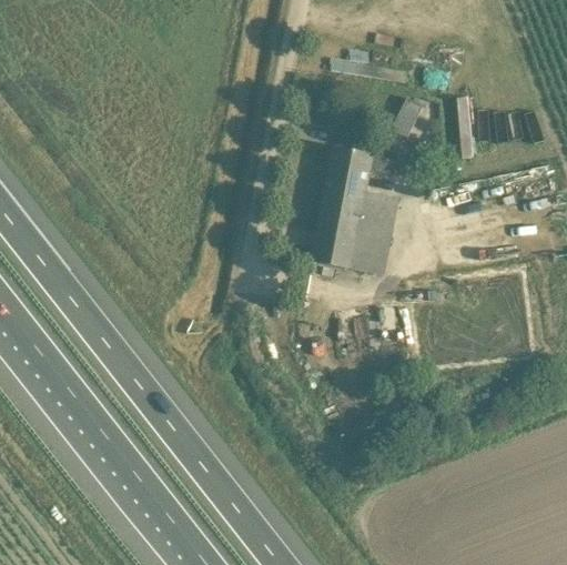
[(401,89),(404,69),(333,56),(328,76),(401,89)]
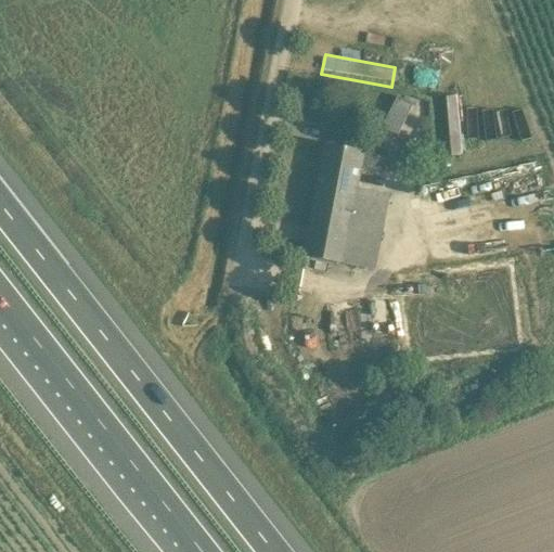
[(467,116),(468,99),(477,100),(477,78),(464,78),(463,146),(481,146),(482,117),(467,116)]
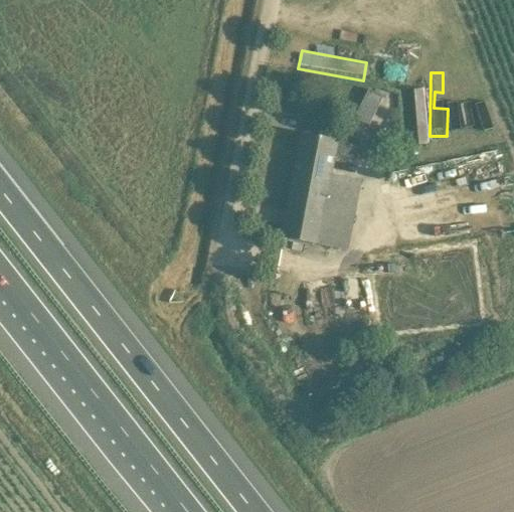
[(358,116),(373,120),(382,91),(367,86),(358,116)]
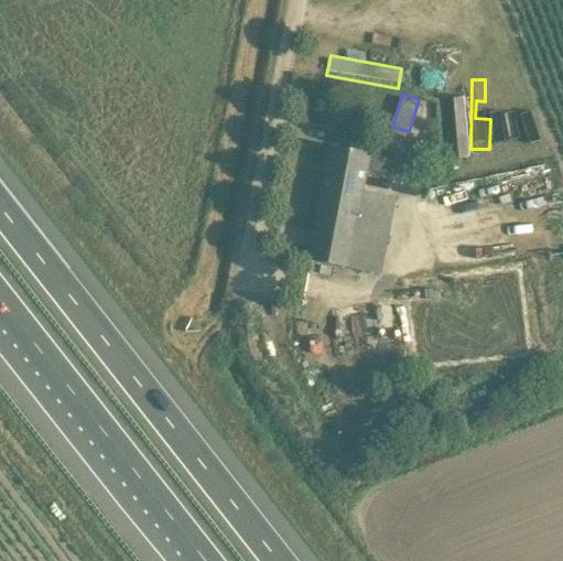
[(453,94),(455,153),(471,152),(468,94),(453,94)]
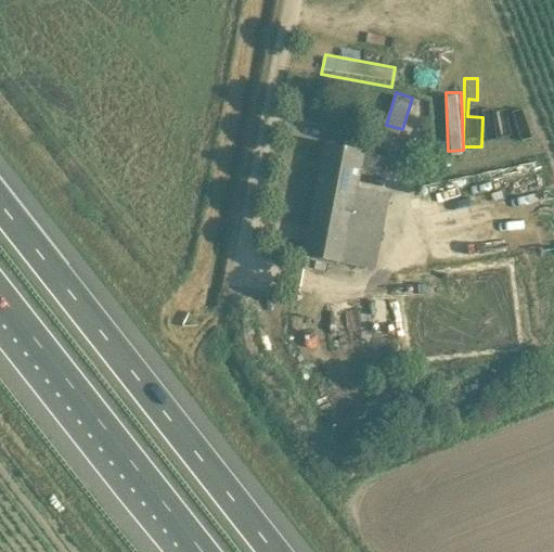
[(386,153),(360,149),(325,142),(304,255),(376,268),(389,193),(357,187),(360,165),(383,170),(386,153)]
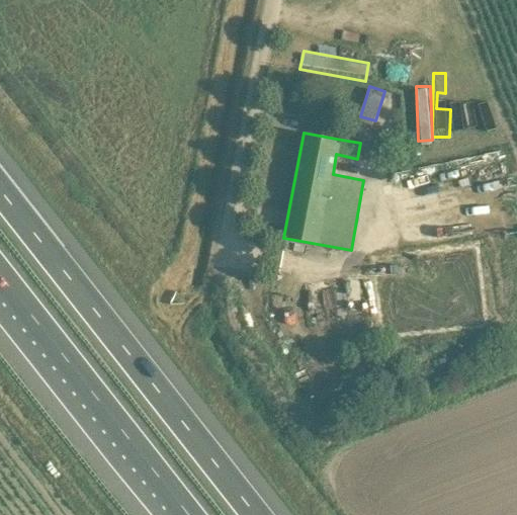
[(516,201),(428,237),(457,313),(516,288),(516,201)]
